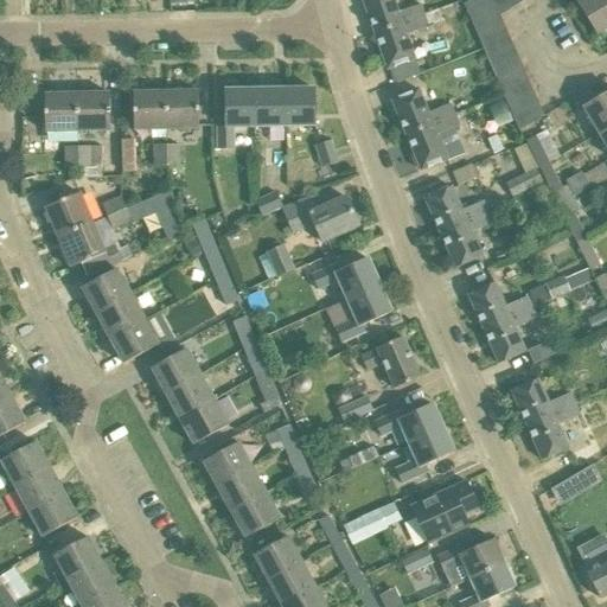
[(364,0),(376,33),(425,17),(421,5),(398,13),(394,0),(364,0)]
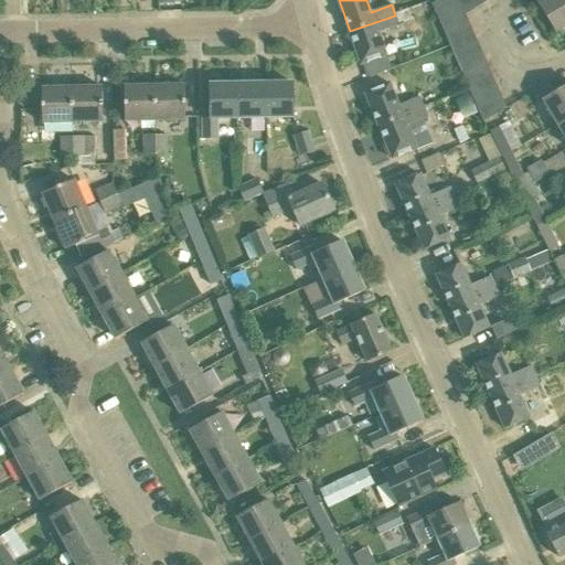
[(452,0),(438,0),(432,4),(440,25),(460,17),(458,12),(459,12),(460,11),(452,0)]
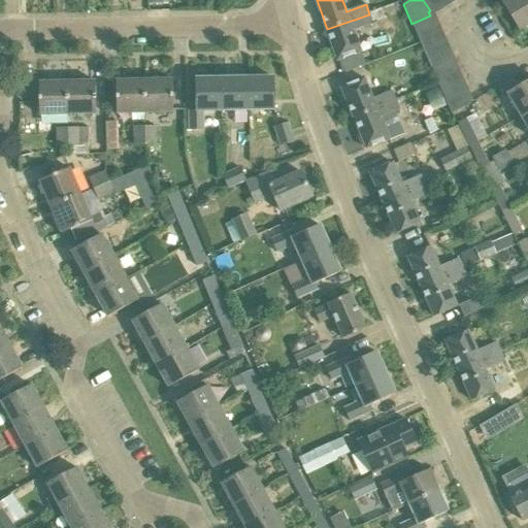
[(440,4),(437,0),(423,0),(430,10),(440,4)]
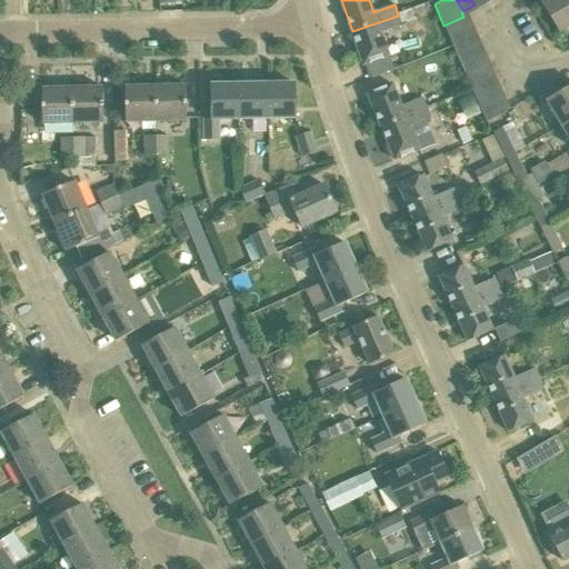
[(568,27),(568,0),(548,0),(542,5),(560,33),(568,27)]
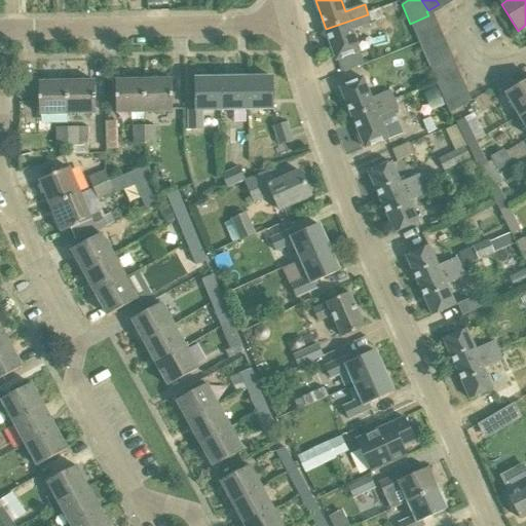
[(368,14),(326,29),(336,60),(360,51),(352,31),(372,24),(368,14)]
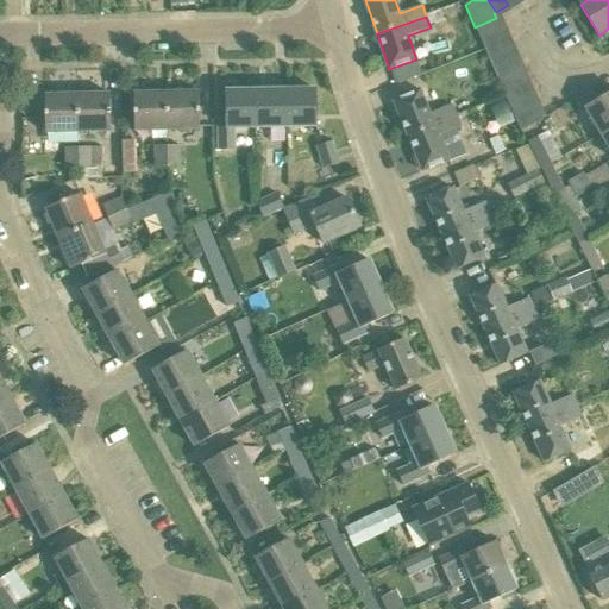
[(496,18),(475,27),(481,41),(502,31),(496,18)]
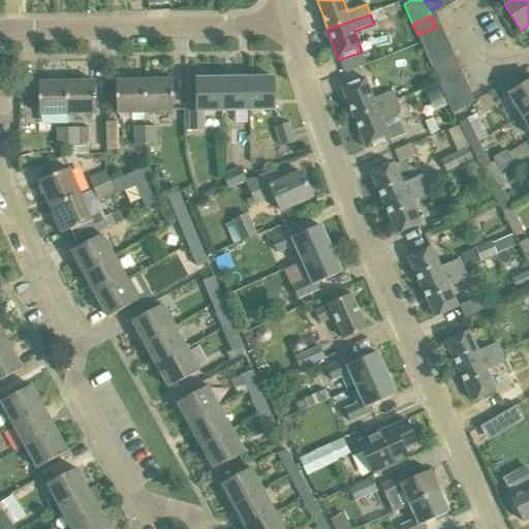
[(422,45),(444,36),(440,25),(436,27),(417,35),(422,45)]
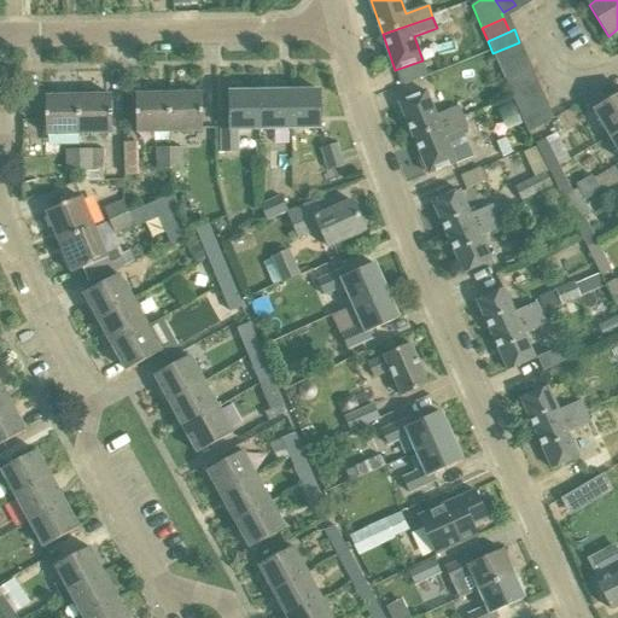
[(499,66),(525,54),(519,42),(493,53),(499,66)]
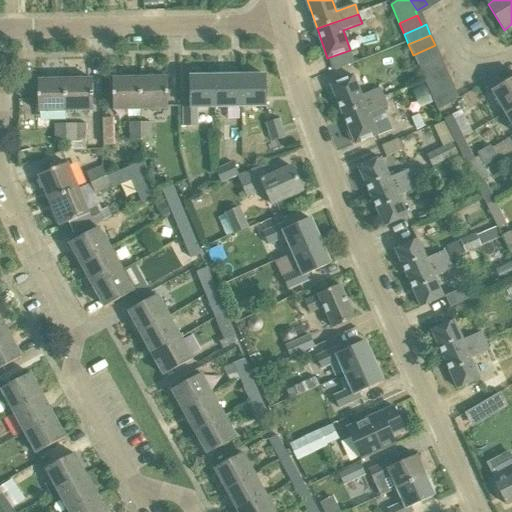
[(417,65),(440,56),(435,45),(413,55),(417,65)]
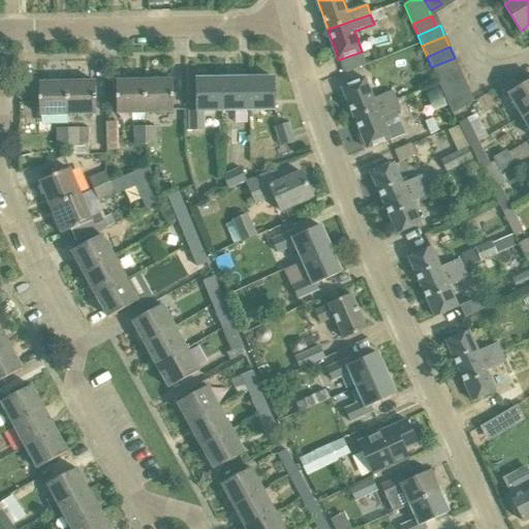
[(436,79),(459,68),(455,58),(431,67),(436,79)]
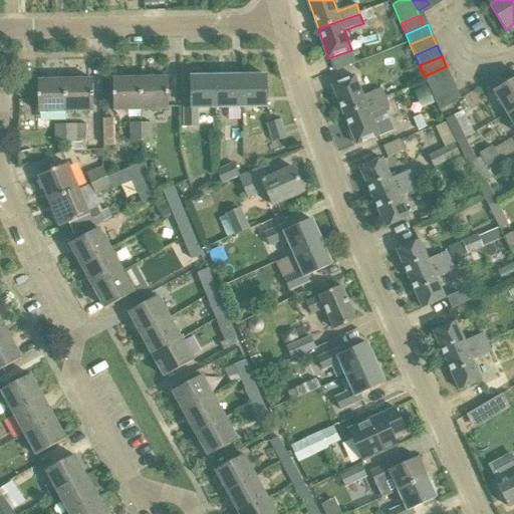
[(429,86),(451,77),(446,66),(424,76),(429,86)]
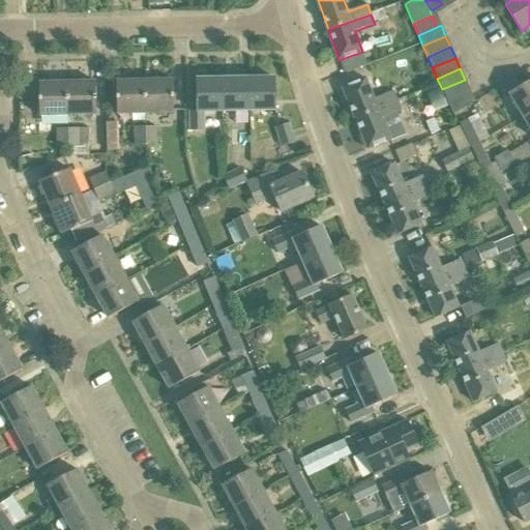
[(247,80),(248,112),(274,111),(273,79),(247,80)]
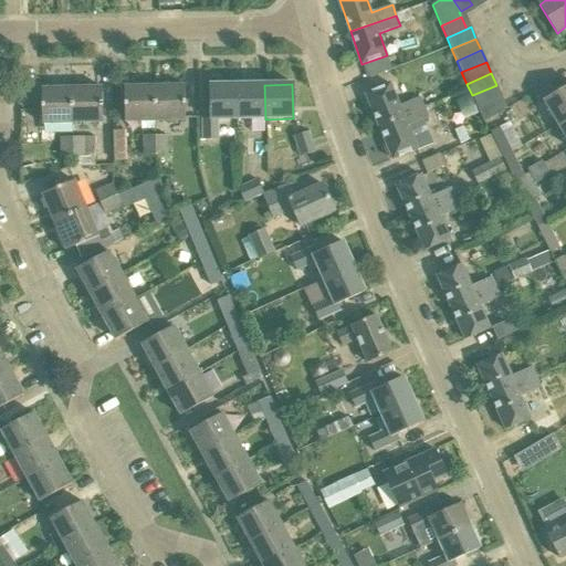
[(379,126),(423,106),(419,96),(399,105),(389,84),(365,94),(379,126)]
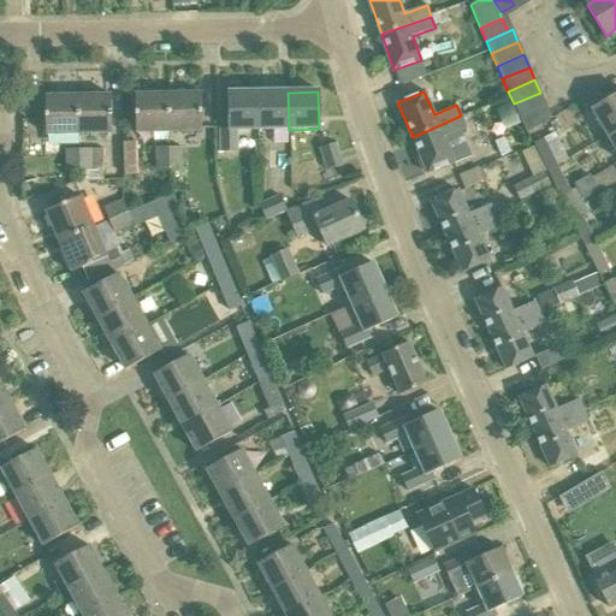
[(237,131),(258,130),(258,93),(227,94),(227,129),(219,129),(219,153),(238,152),(237,131)]
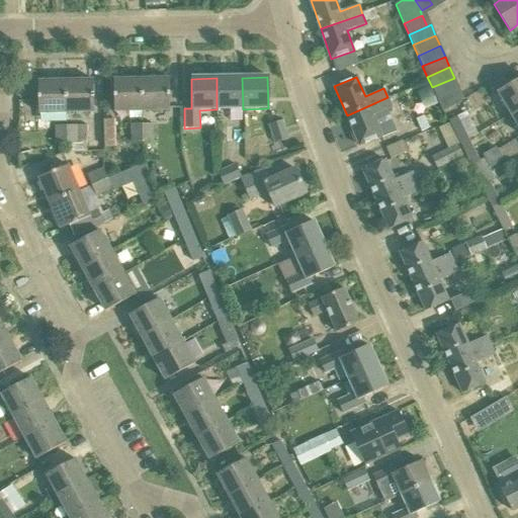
[(217,109),(243,109),(242,78),(217,78),(217,109)]
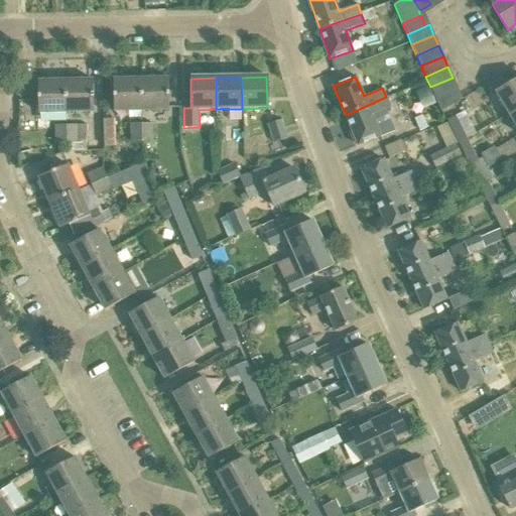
[(434,98),(457,88),(453,78),(430,87),(434,98)]
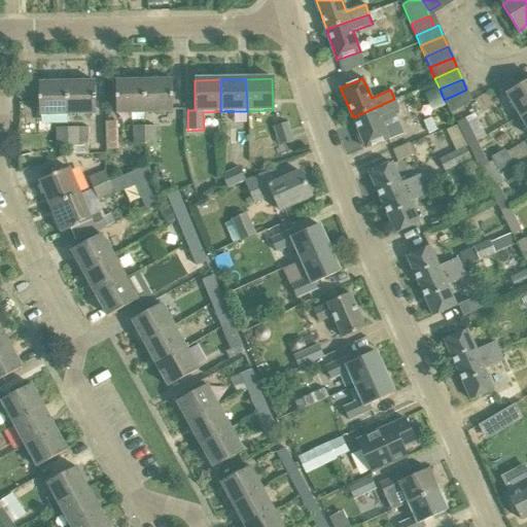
[(144,81),(144,113),(172,112),(172,80),(144,81)]
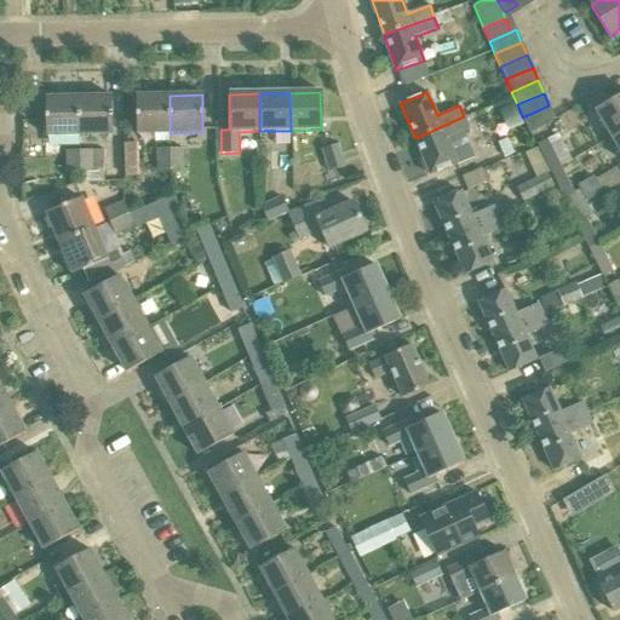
[(137,133),(170,133),(170,96),(136,96),(137,133)]
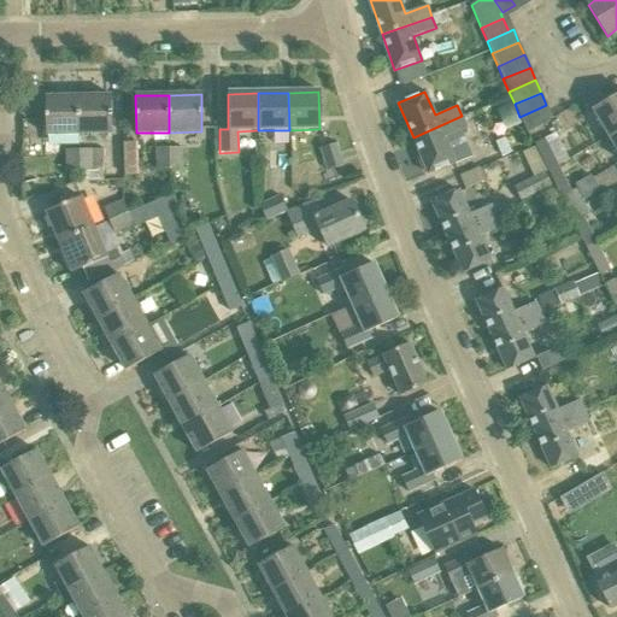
[(609,137),(616,131),(616,95),(593,111),(609,137)]
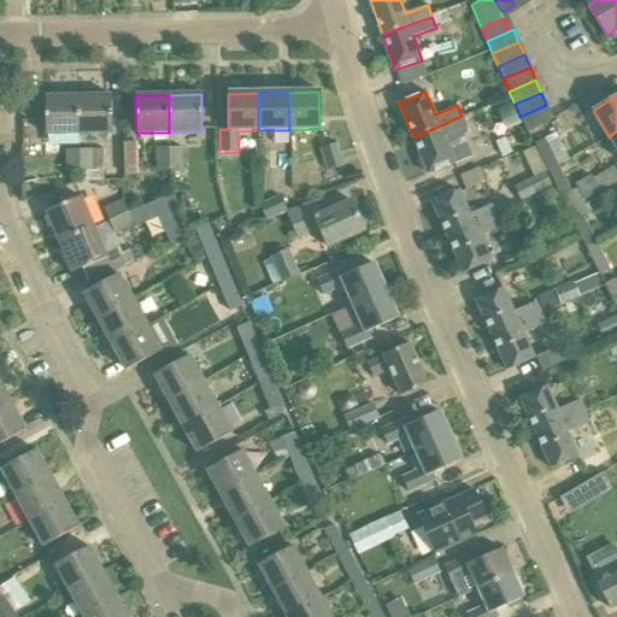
[(46,135),(78,134),(78,97),(46,98),(46,135)]
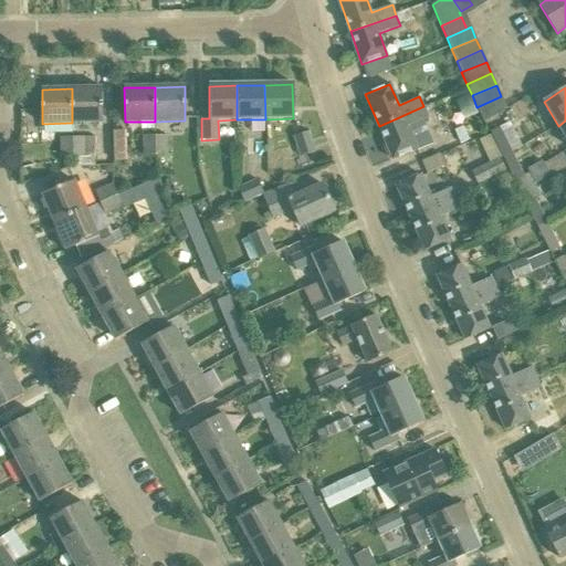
[(72,88),(72,123),(102,123),(101,88),(72,88)]
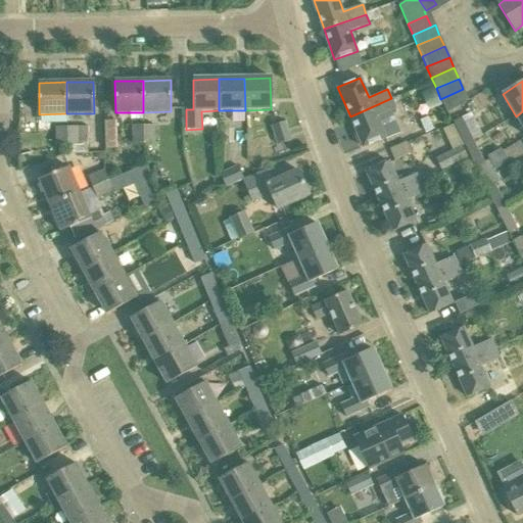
[(463,89),(440,99),(446,112),(468,100),(463,89)]
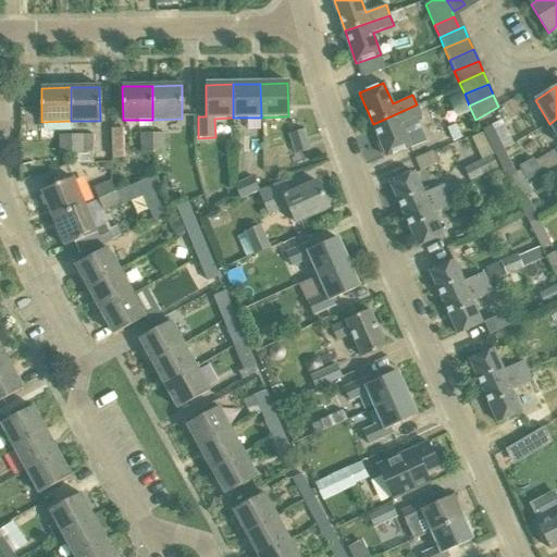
[(417,104),(373,124),(387,156),(411,146),(401,124),(421,115),(417,104)]
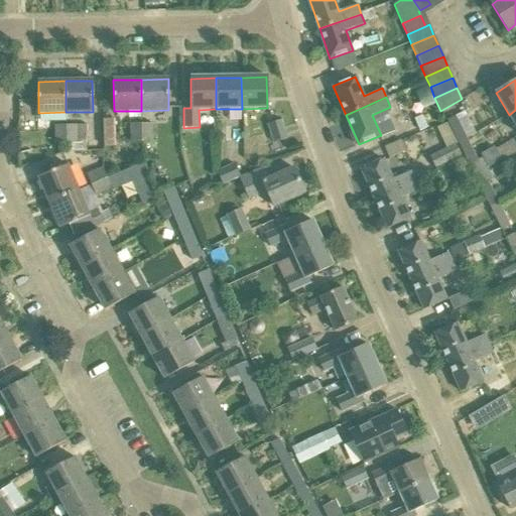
[(470,108),(461,112),(470,133),(479,129),(470,108)]
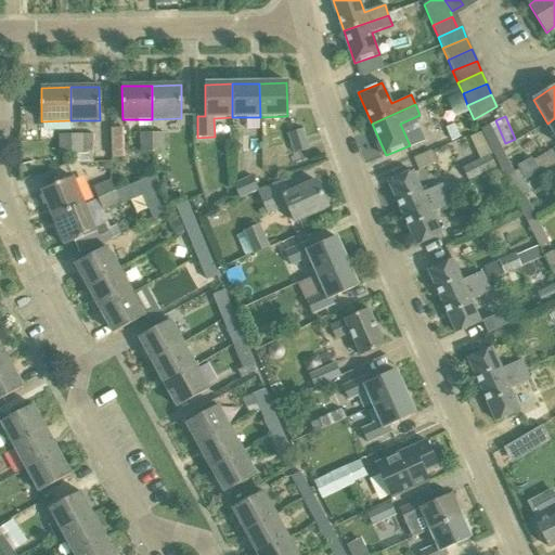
[(441,150),(467,138),(460,121),(434,134),(441,150)]
